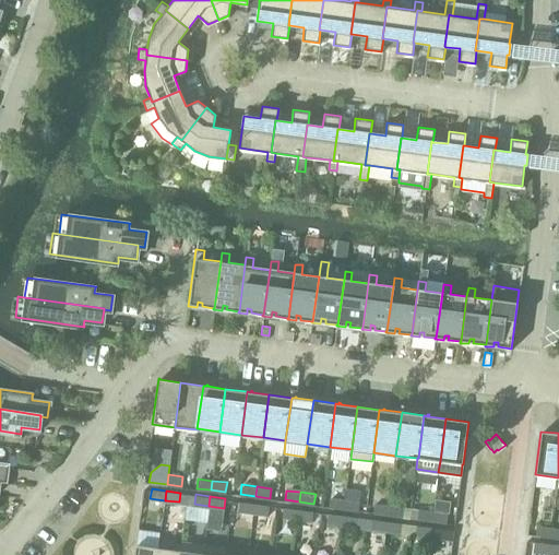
[(329,506),(344,508),(345,498),(330,496),(329,506)]
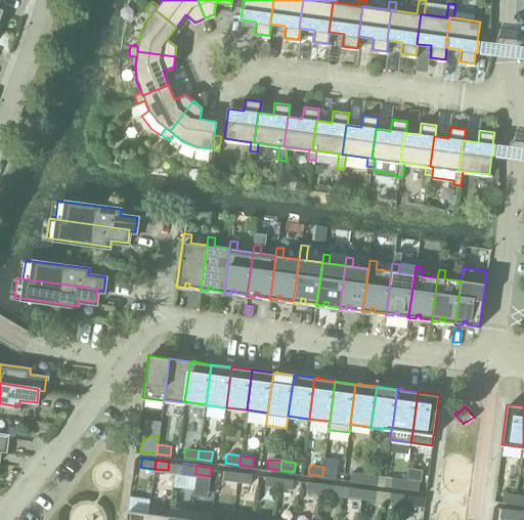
[(337,469),(323,467),(322,476),(336,478),(337,469)]
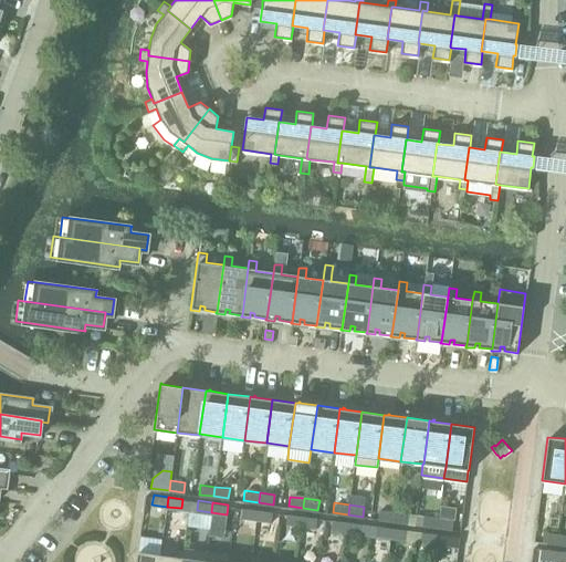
[(241,517),(257,519),(258,509),(242,507),(241,517)]
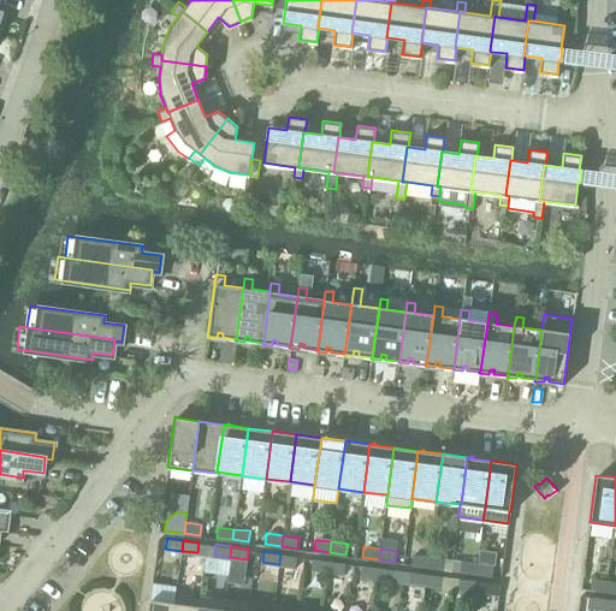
[(296,555),(280,553),(279,564),(295,565),(296,555)]
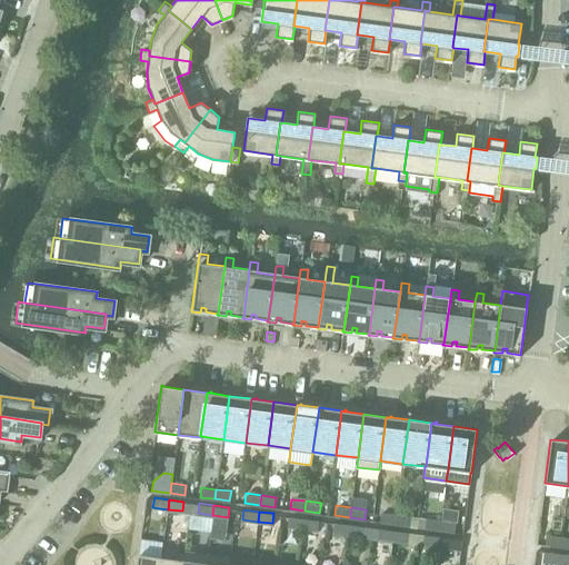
[(380,521),(395,523),(396,513),(381,512),(380,521)]
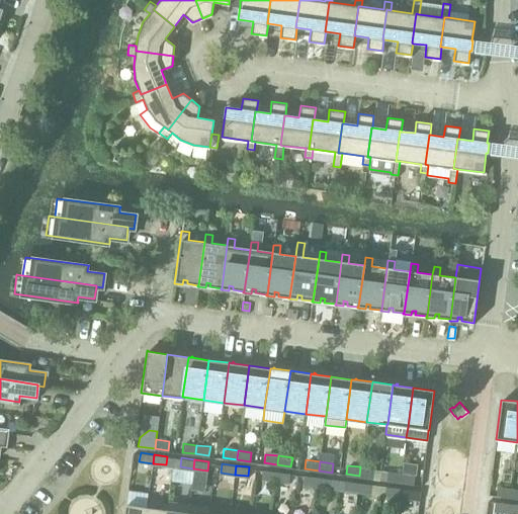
[(373,468),(360,466),(359,476),(372,478),(373,468)]
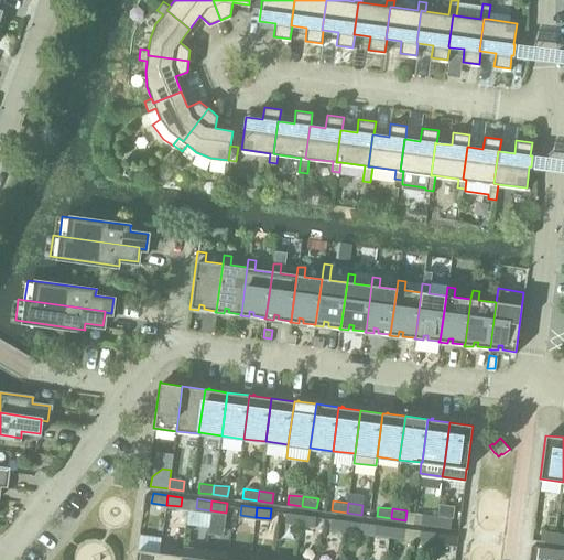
[(285,520),(300,523),(301,513),(286,510),(285,520)]
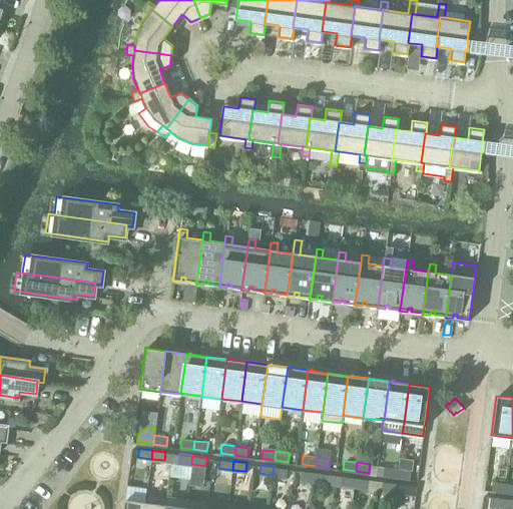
[(288,468),(274,466),(273,475),(286,477),(288,468)]
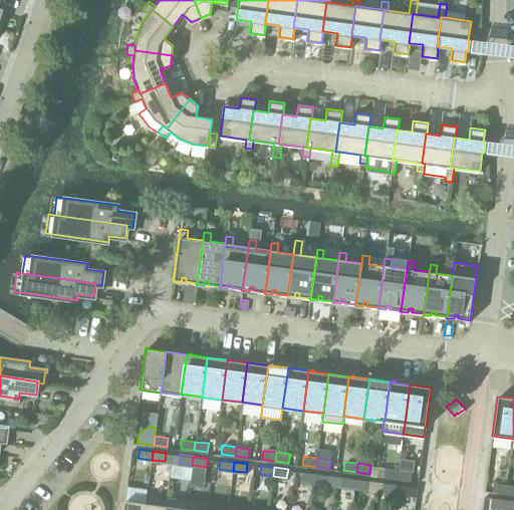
[(383,476),(397,478),(399,469),(384,467),(383,476)]
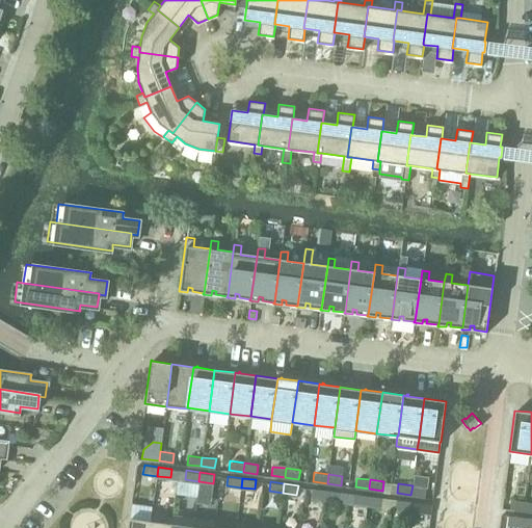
[(426,487),(413,485),(410,495),(425,496),(426,487)]
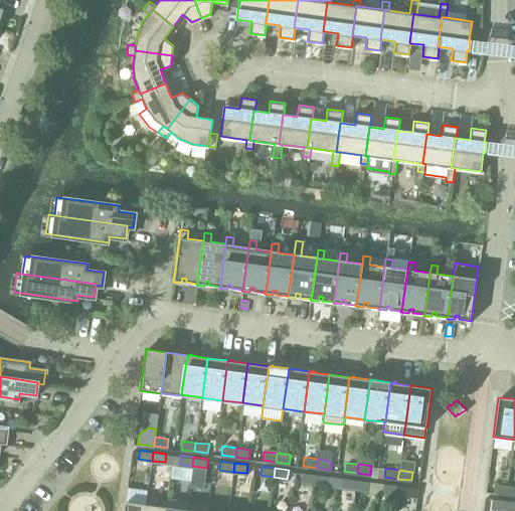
[(301,481),(315,482),(316,474),(302,472),(301,481)]
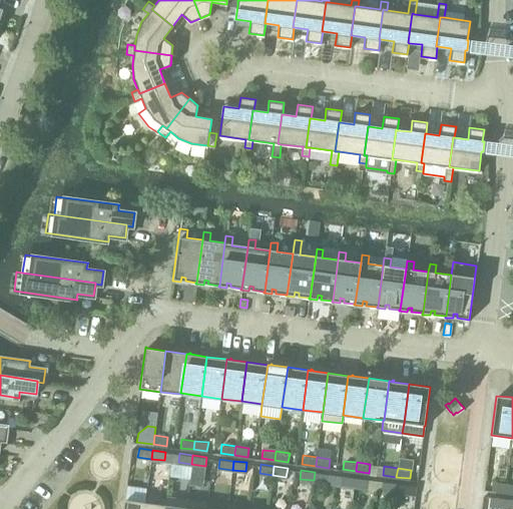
[(328,473),(315,472),(314,480),(327,482),(328,473)]
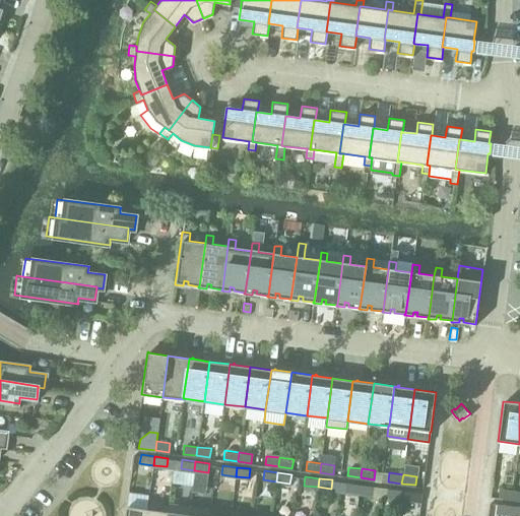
[(345,491),(359,493),(360,484),(346,481),(345,491)]
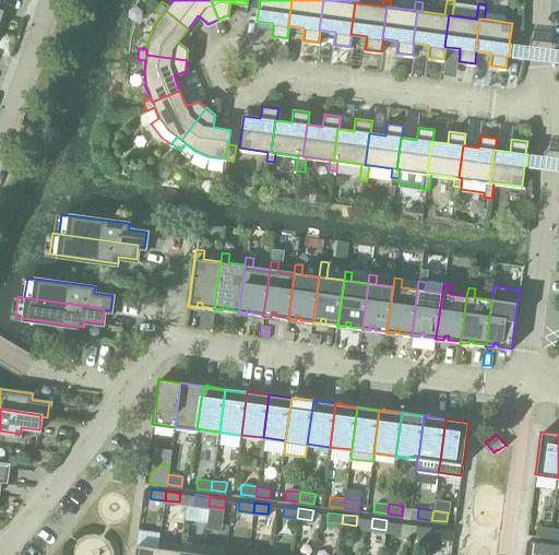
[(401,522),(387,520),(385,530),(400,532),(401,522)]
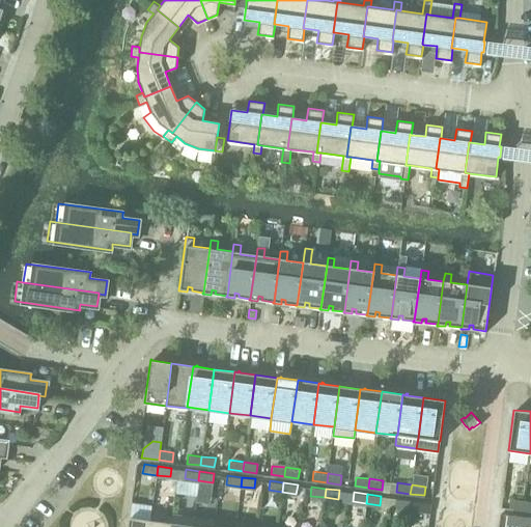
[(394,507),(408,508),(410,499),(395,498),(394,507)]
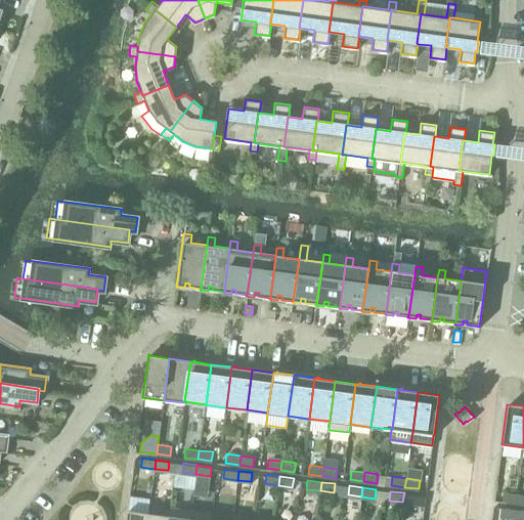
[(501,501),(515,502),(517,493),(503,491),(501,501)]
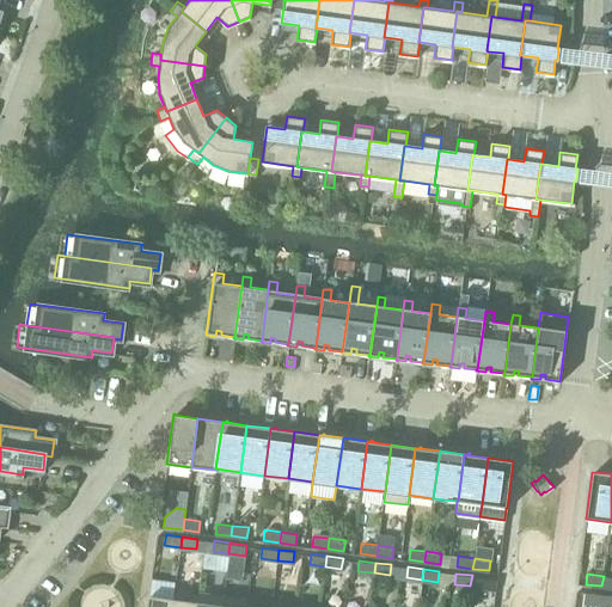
[(488,577),(472,575),(470,586),(487,588),(488,577)]
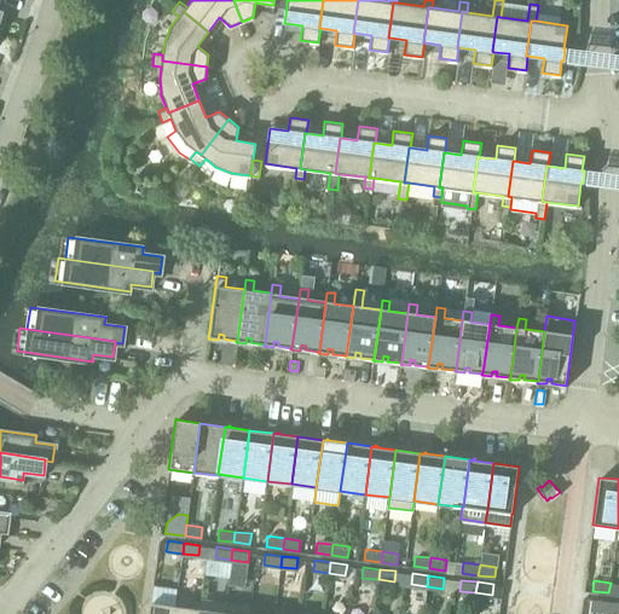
[(150,602),(148,613),(173,613),(175,606),(174,606),(177,594),(177,586),(154,583),(151,602),(150,602)]
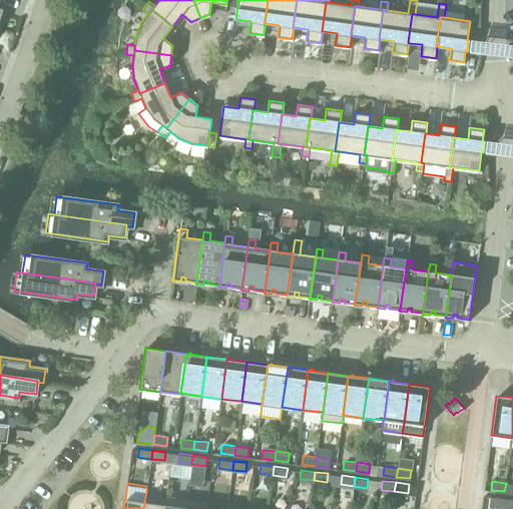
[(512,483),(506,483),(504,491),(512,492),(512,483)]
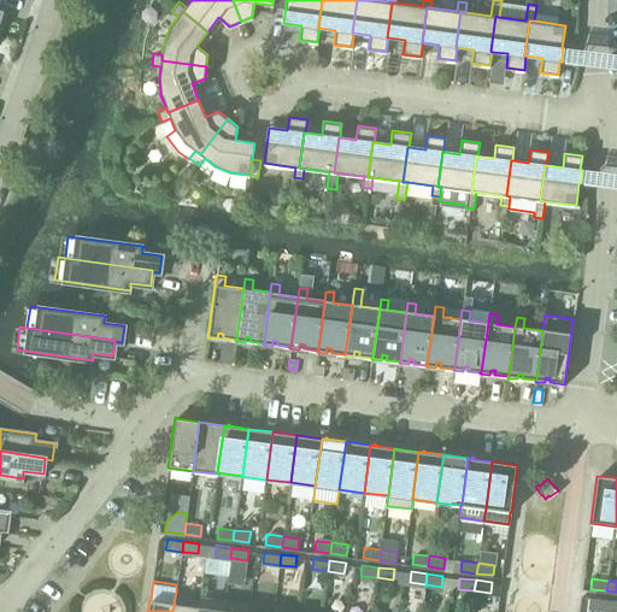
[(175,604),(172,611),(198,611),(200,594),(176,592),(174,604),(175,604)]
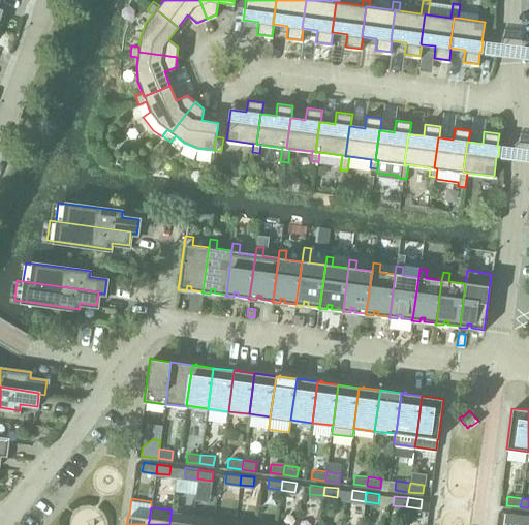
[(172,510),(169,524),(191,524),(193,513),(172,510)]
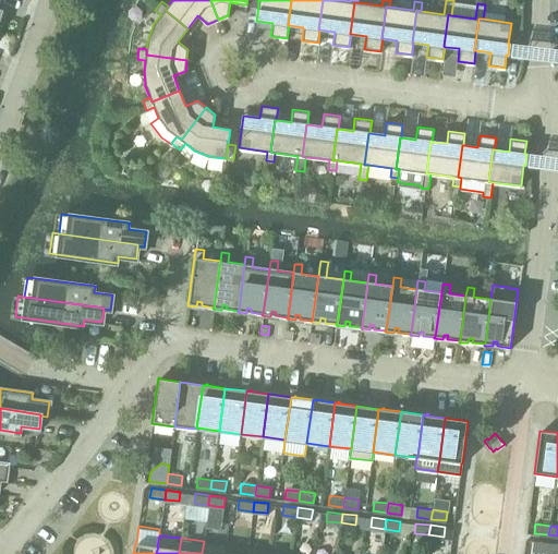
[(532,549),(546,551),(548,541),(533,539),(532,549)]
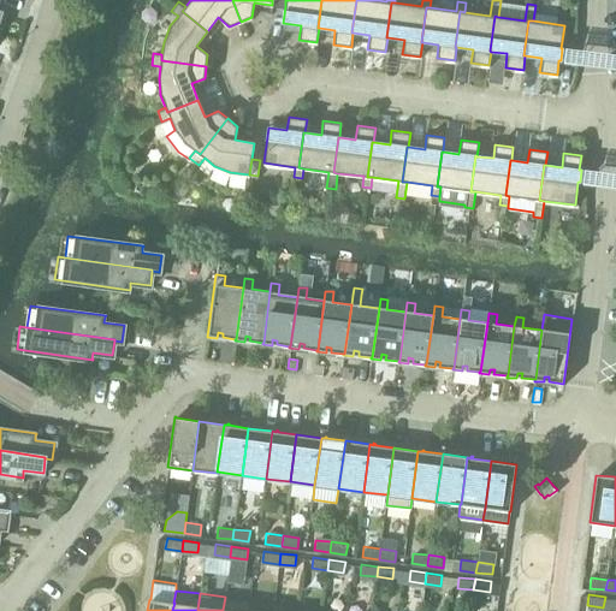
[(225,597),(223,610),(247,610),(249,603),(249,600),(225,597)]
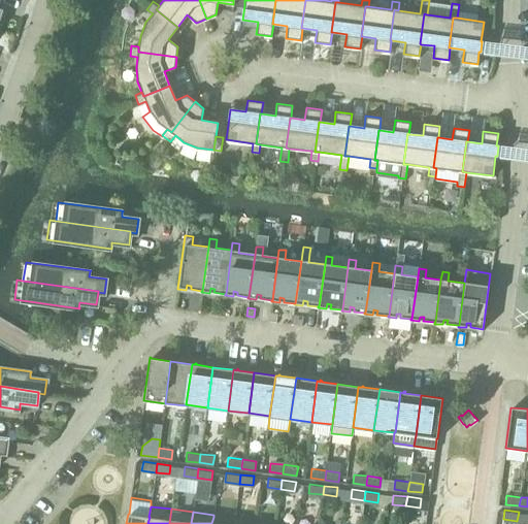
[(527,513),(519,512),(517,521),(527,522),(527,513)]
